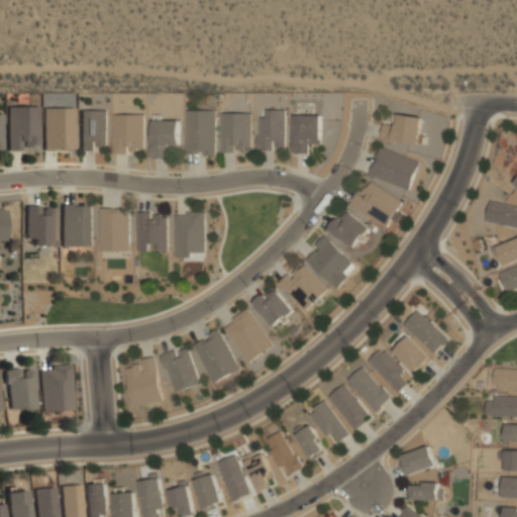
[(7,106),(7,150),(22,150),(22,144),(38,144),(38,106),(7,106)]
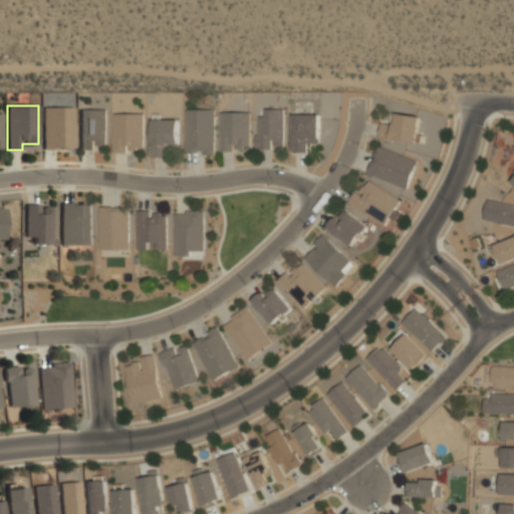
[(74,106),(42,107),(43,149),(74,148),(74,106)]
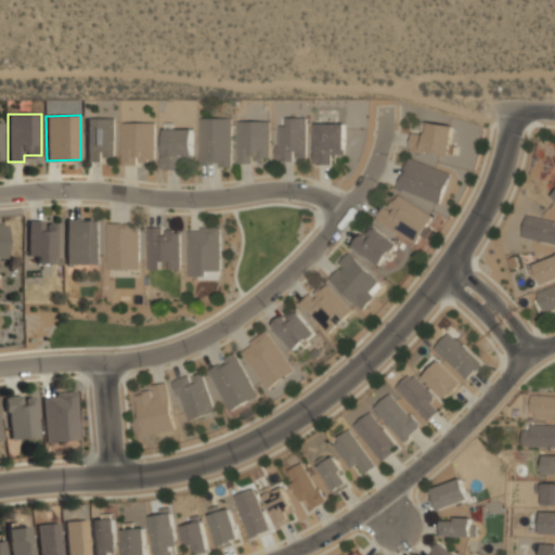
[(114,117),(86,118),(87,162),(103,162),(103,157),(115,157),(114,117)]
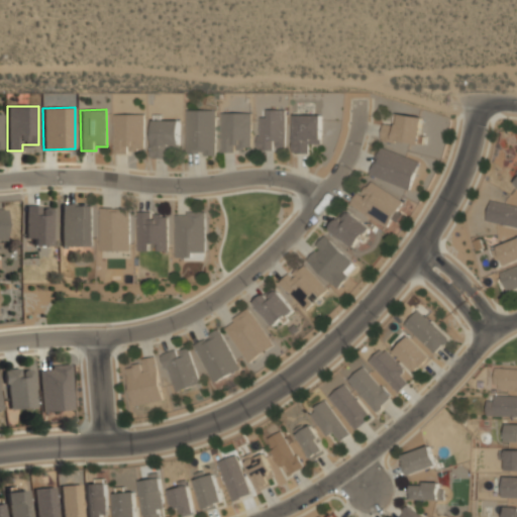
[(185,151),(205,152),(205,156),(216,156),(216,110),(185,109),(185,151)]
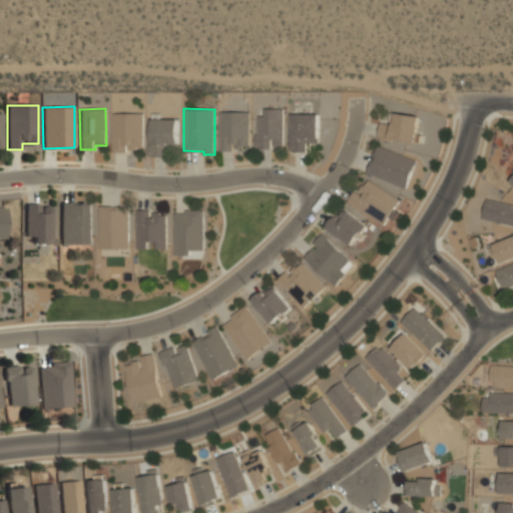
[(257,147),(285,147),(284,108),(265,108),(265,115),(255,116),(257,147)]
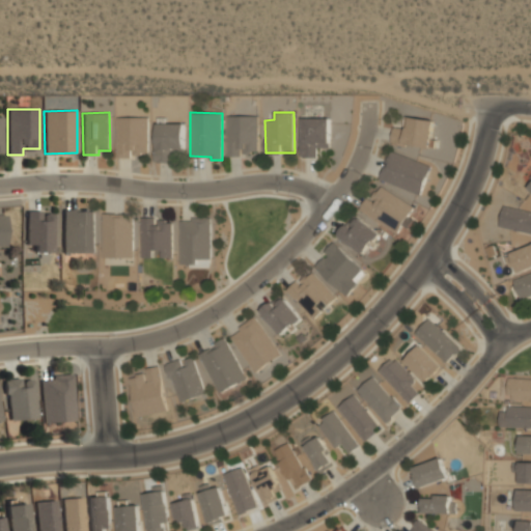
[(258,116),(227,115),(226,154),(257,155),(258,116)]
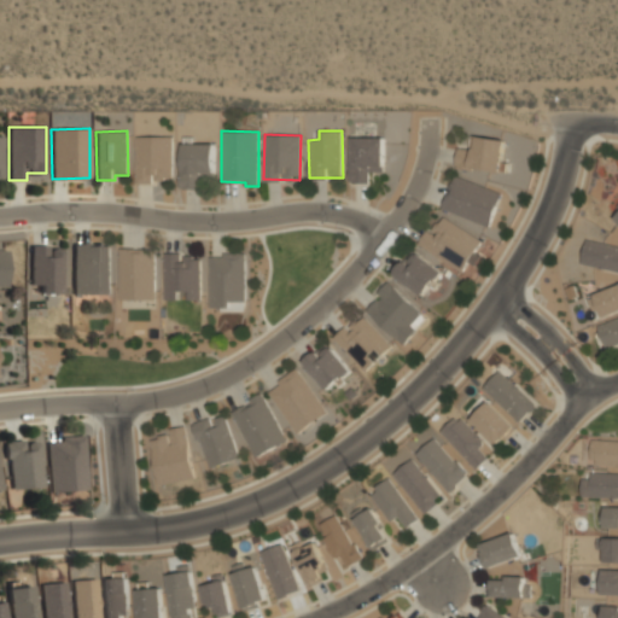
[(173,135),(135,136),(135,182),(173,181),(173,135)]
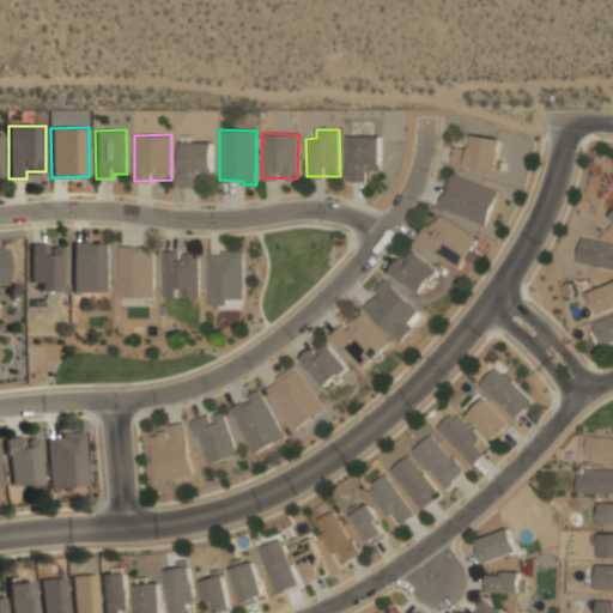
[(349,181),(365,181),(365,170),(381,170),(381,135),(349,137),(349,181)]
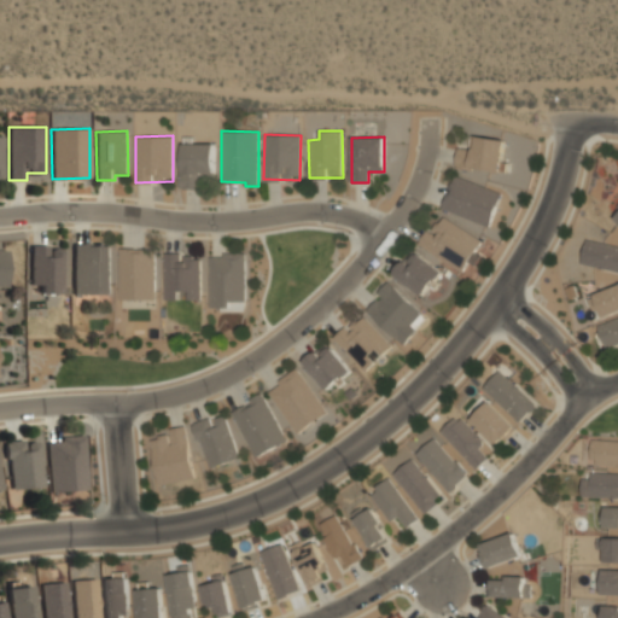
[(214,178),(215,144),(182,143),(181,188),(202,190),(202,176),(214,178)]
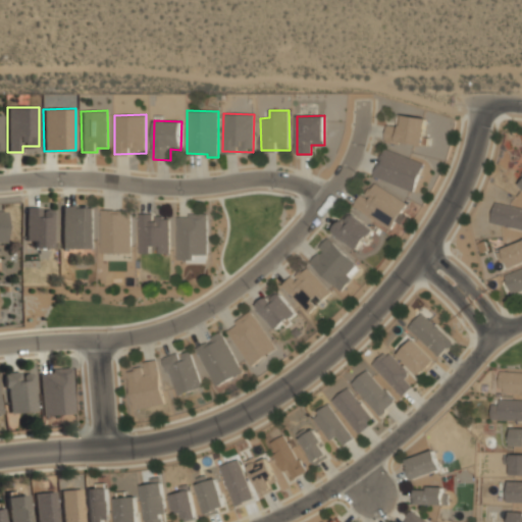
[(372,176),(412,192),(423,163),(383,148),(372,176)]
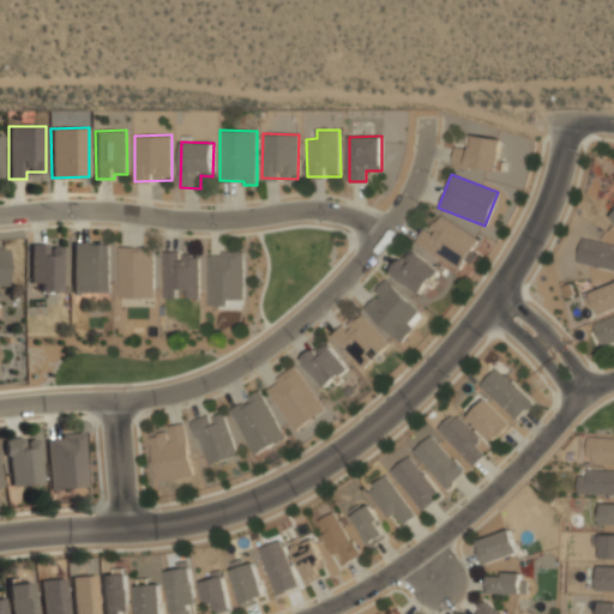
[(415,241),(457,270),(479,240),(439,214),(427,232),(423,229),(415,241)]
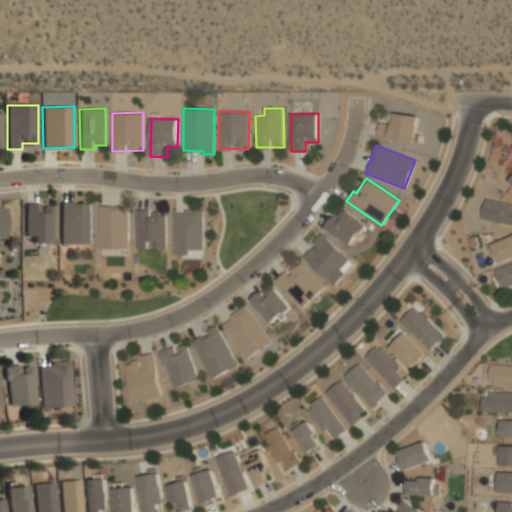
[(511,204),(485,198),(480,218),(511,225),(511,204)]
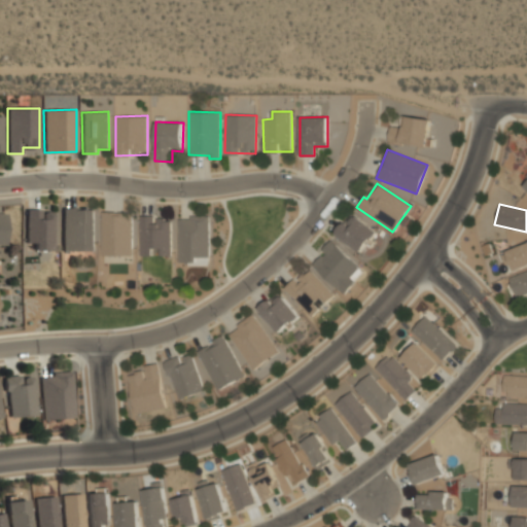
[(27,243),(34,243),(34,250),(54,250),(53,212),(40,212),(40,208),(26,209),(27,243)]
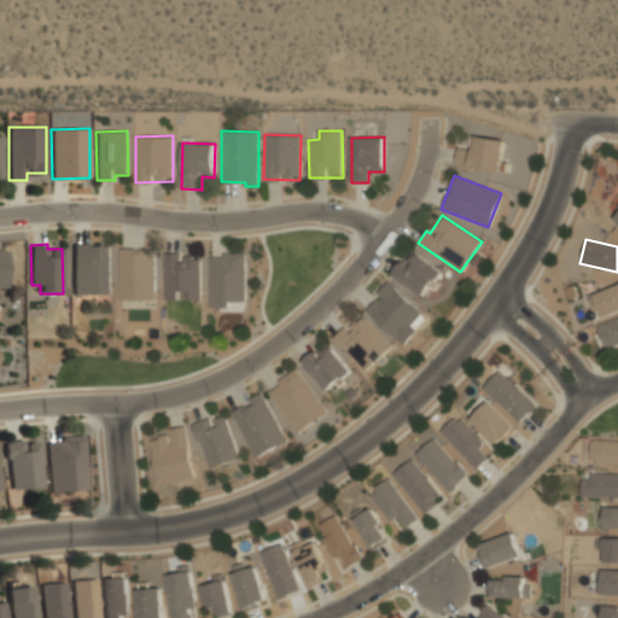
[(110,244),(74,244),(74,293),(110,293),(110,244)]
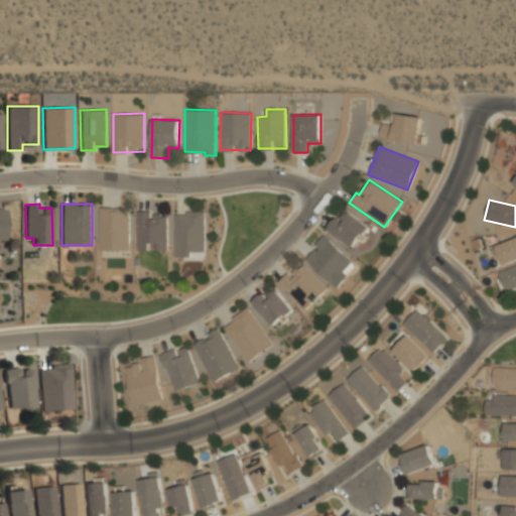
[(99,250),(129,250),(130,210),(100,209),(99,250)]
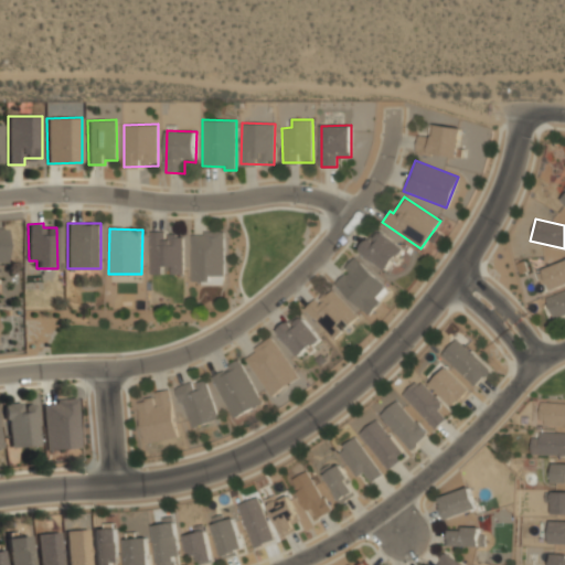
[(149,231),(149,274),(168,274),(183,274),(182,234),(166,234),(166,231),(149,231)]
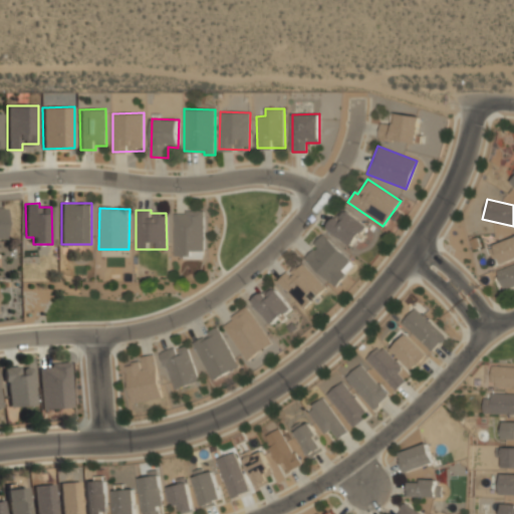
[(173,255),(192,256),(192,250),(205,251),(205,210),(184,210),(184,213),(174,213),(173,255)]
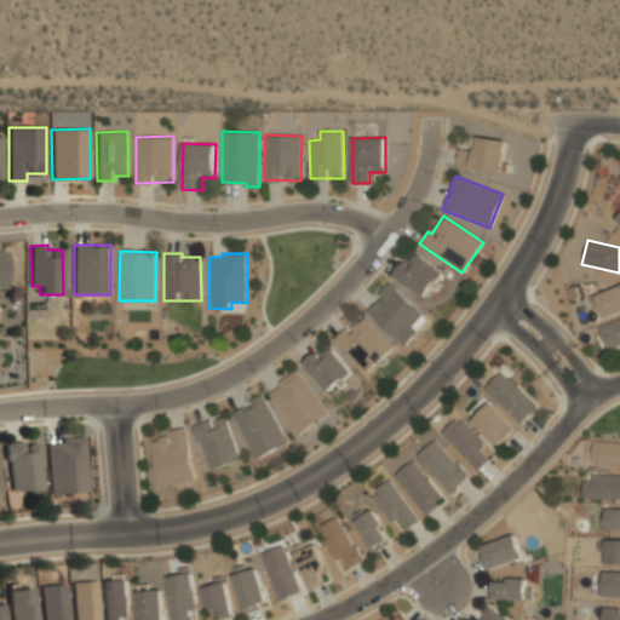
[(394,276),(426,297),(443,271),(417,253),(409,264),(403,260),(394,276)]
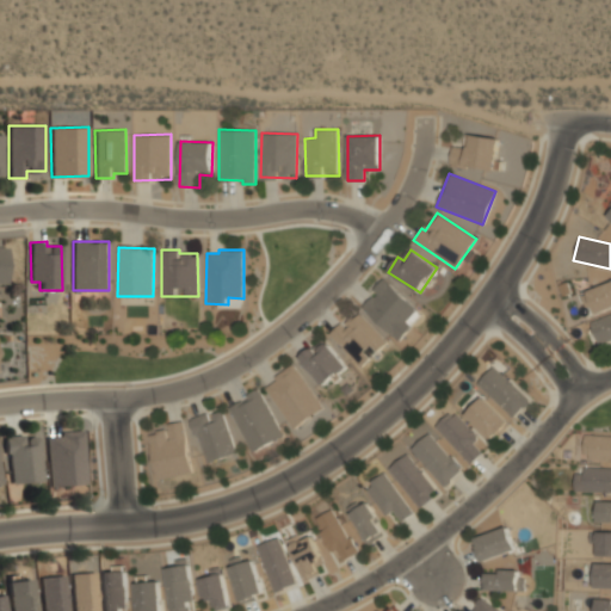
[(363,307),(399,340),(423,314),(384,278),(372,290),(376,292),(363,307)]
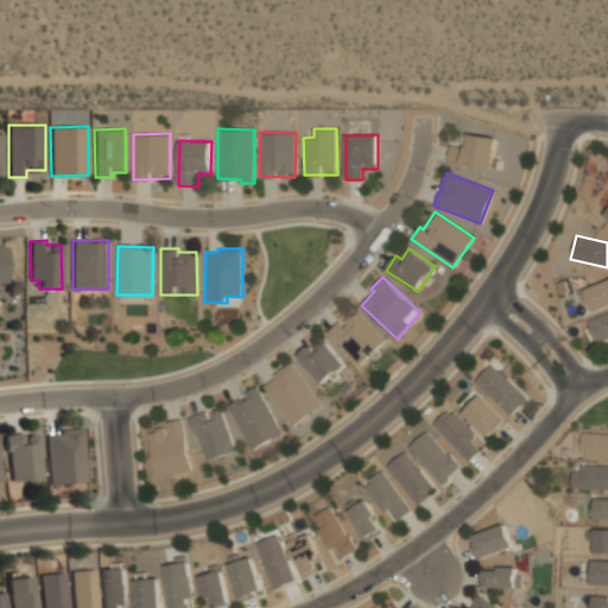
[(607,305),(607,280),(584,289),(593,312),(607,305)]
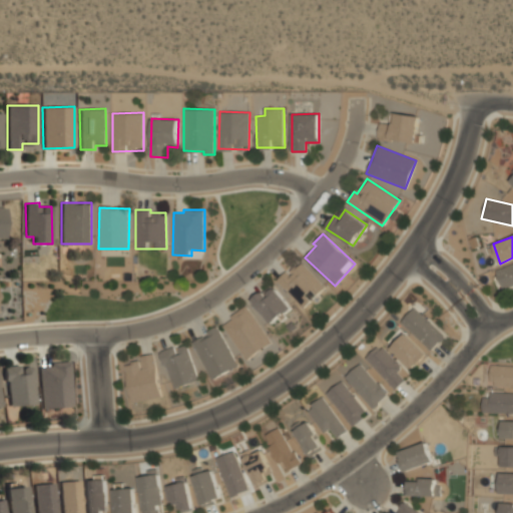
[(325,287),(300,261),(278,282),(303,308),(325,287)]
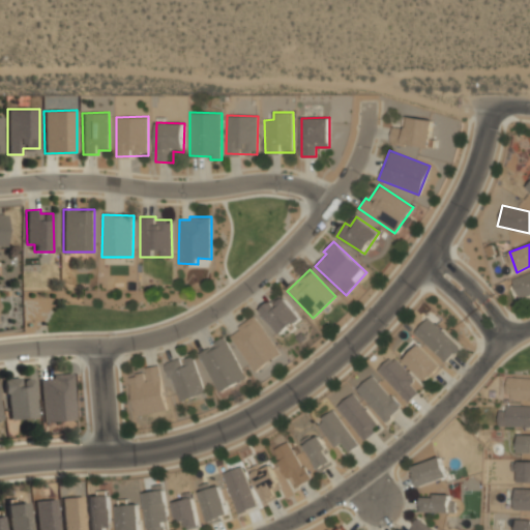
[(529,271),(511,280),(520,299),(529,294),(529,271)]
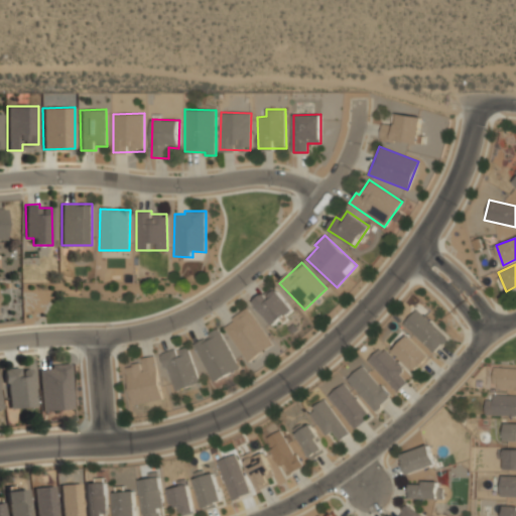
[(254,300),(272,326),(292,310),(274,285),(254,300)]
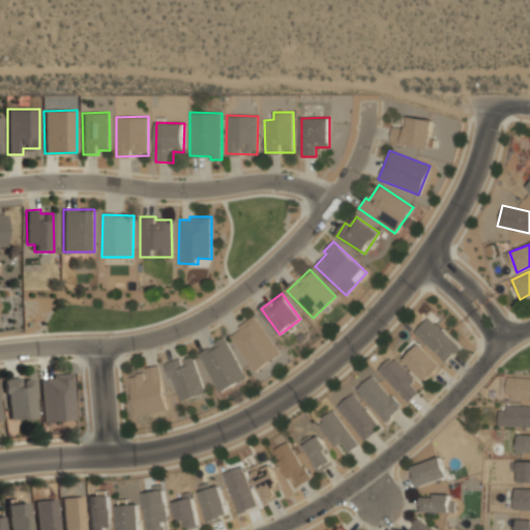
[(229,334),(255,372),(281,354),(255,317),(229,334)]
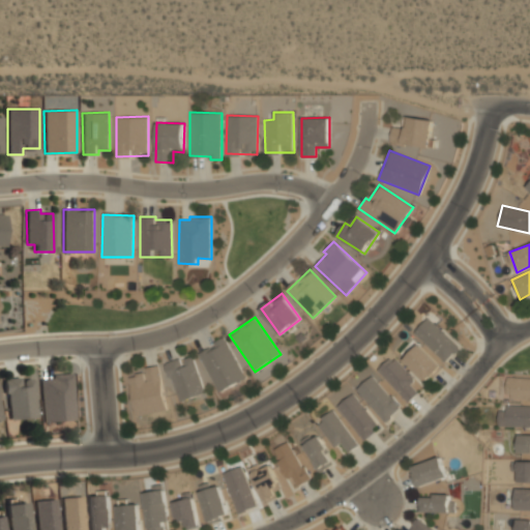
[(445,362),(460,347),(428,318),(413,332),(445,362)]
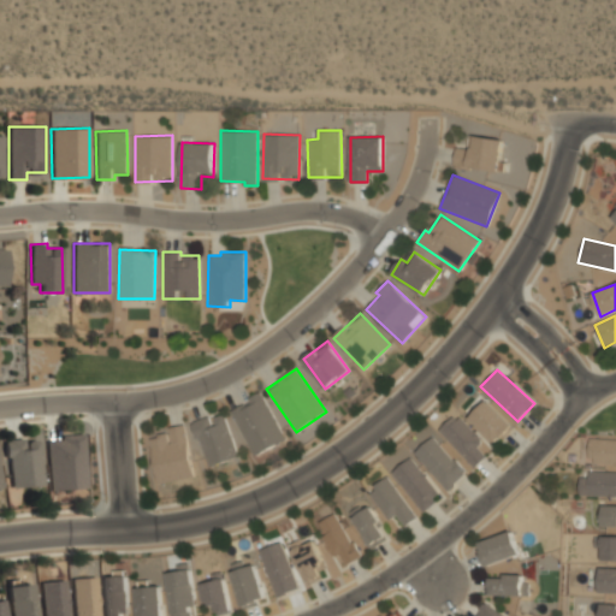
[(254,456),(286,439),(262,394),(230,409),(254,456)]
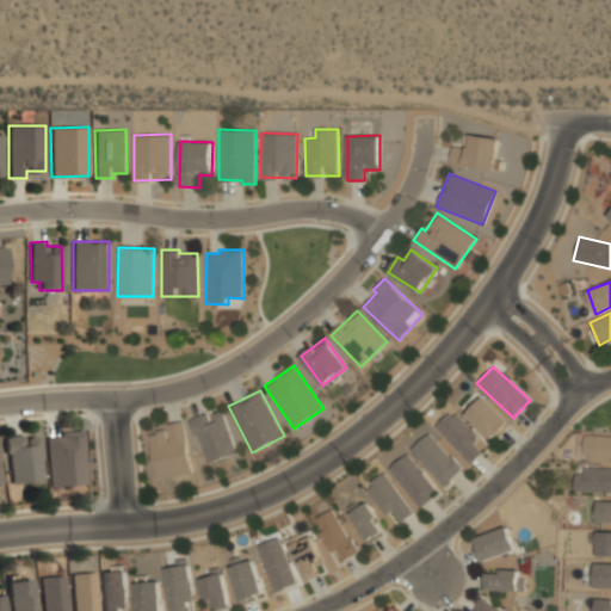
[(492,439),(507,421),(482,397),(466,414),(492,439)]
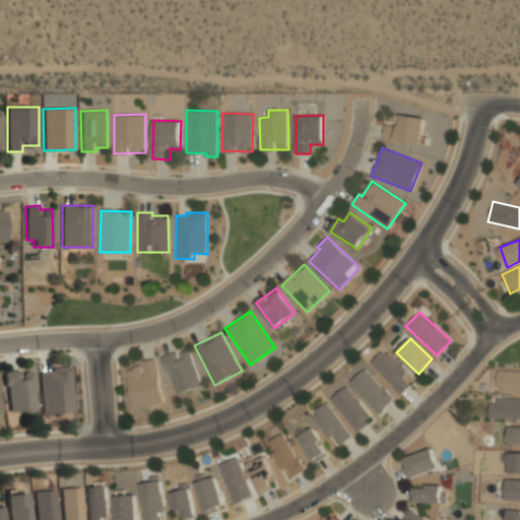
[(175,394),(200,387),(190,348),(164,355),(175,394)]
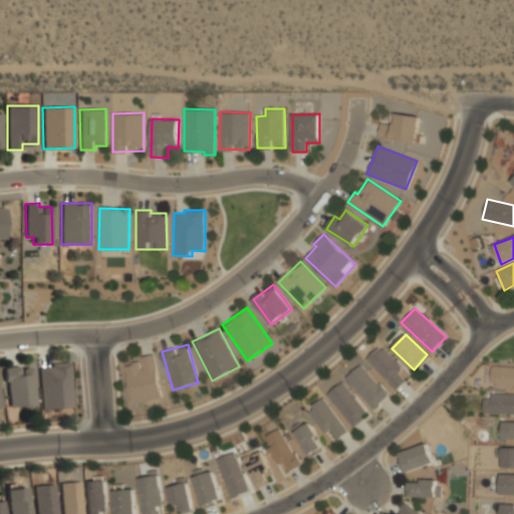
[(366,359),(396,390),(410,375),(380,345),(366,359)]
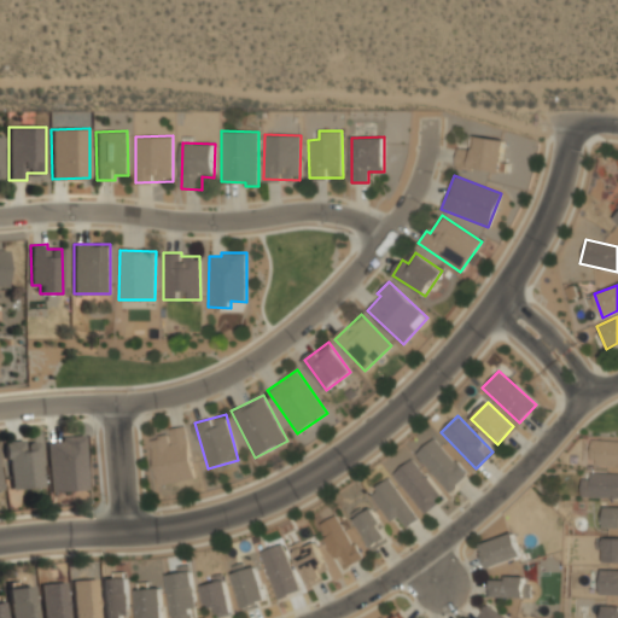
[(150,438),(159,485),(196,478),(185,426),(169,429),(170,435),(150,438)]
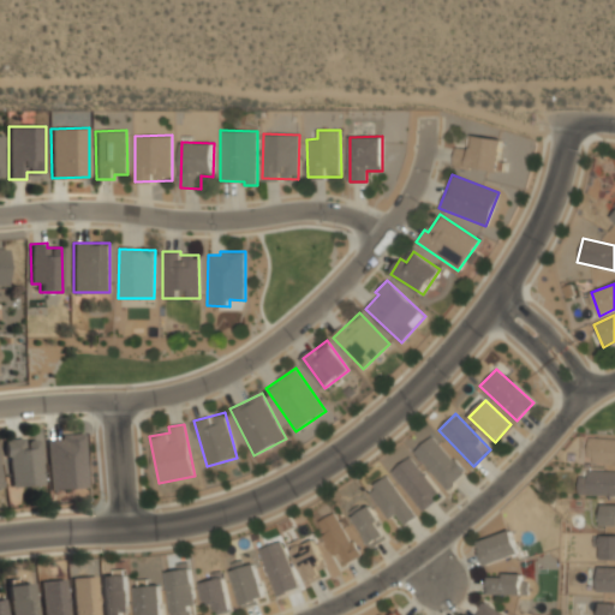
[(48,489),(85,488),(83,435),(46,436),(48,489)]
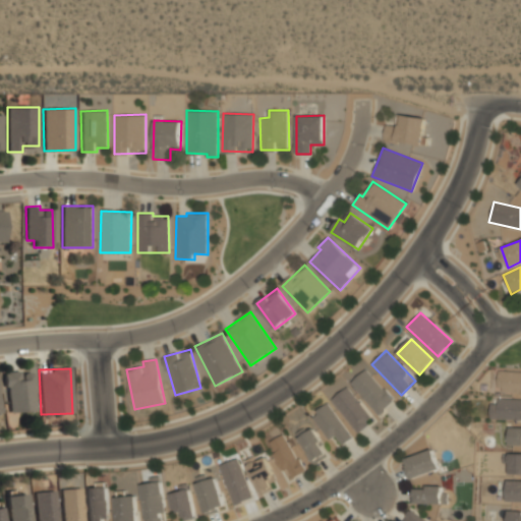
[(350,384),(379,414),(394,400),(365,368),(350,384)]
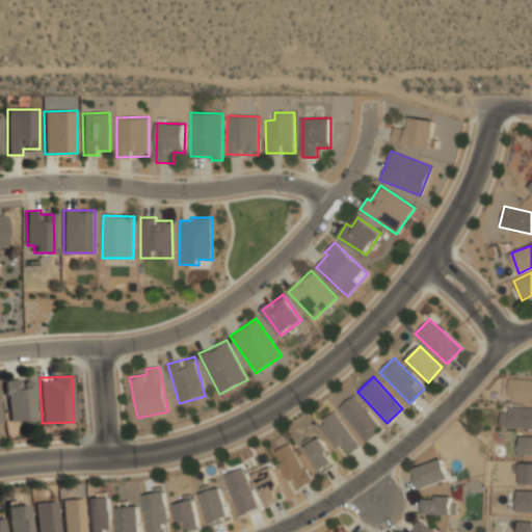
[(5,380),(8,422),(36,419),(33,378),(5,380)]
